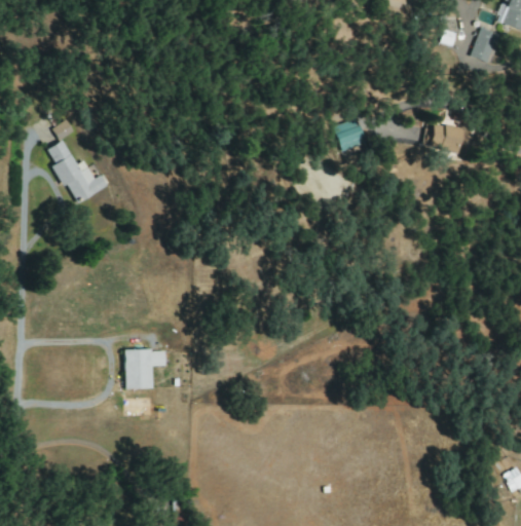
[(520,0),(506,0),(504,6),(500,5),(497,14),(482,9),(479,19),(520,32),(520,0)]
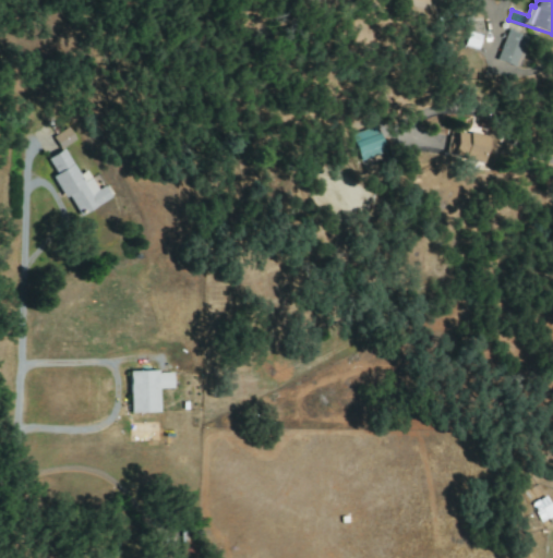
[(499,60),(518,68),(530,38),(511,29),(499,60)]
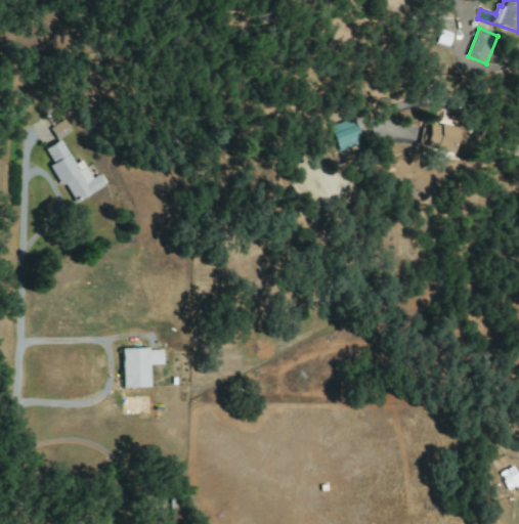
[(363,143),(355,119),(332,127),(341,151),(363,143)]
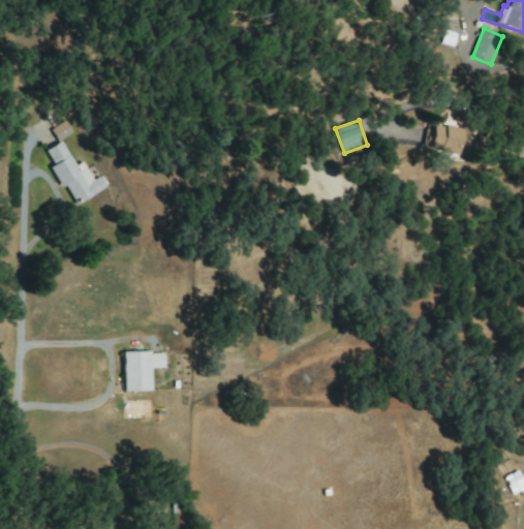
[(79,133),(73,121),(56,129),(61,142),(79,133)]
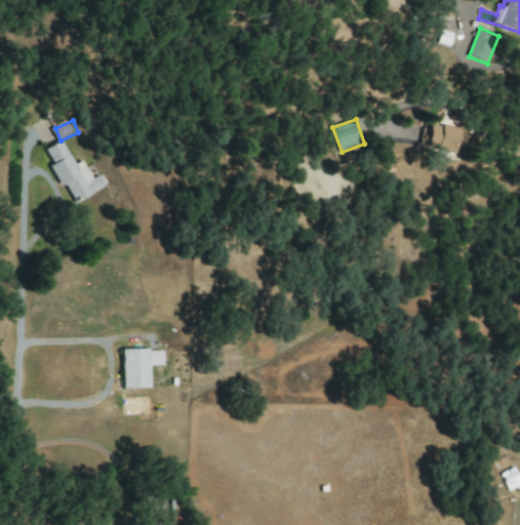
[(460,152),(463,128),(433,124),(431,149),(460,152)]
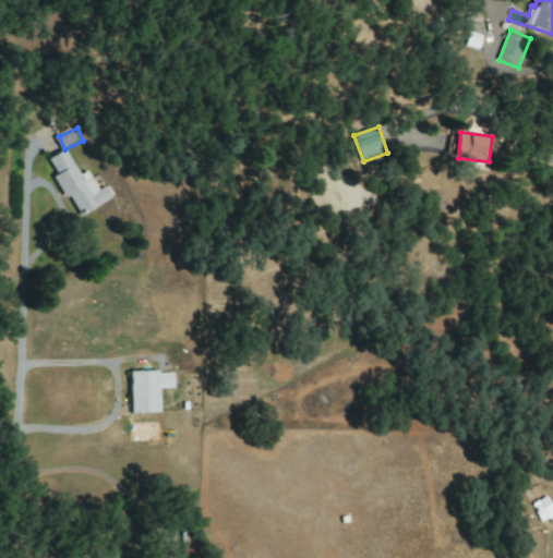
[(116,198),(109,185),(101,190),(92,170),(83,174),(69,149),(51,158),(59,173),(56,176),(68,198),(72,196),(82,215),(116,198)]
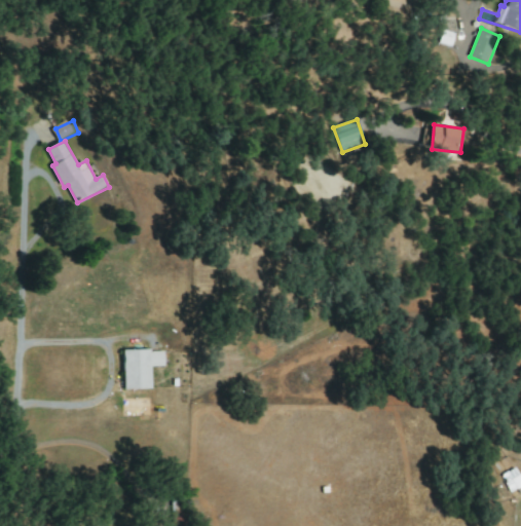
[(125,389),(153,388),(152,367),(165,366),(165,349),(124,350),(125,389)]
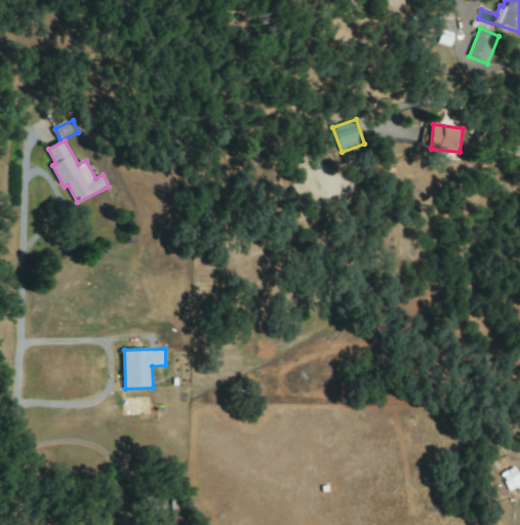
[(504,474),(511,490),(519,486),(519,469),(518,467),(504,474)]
